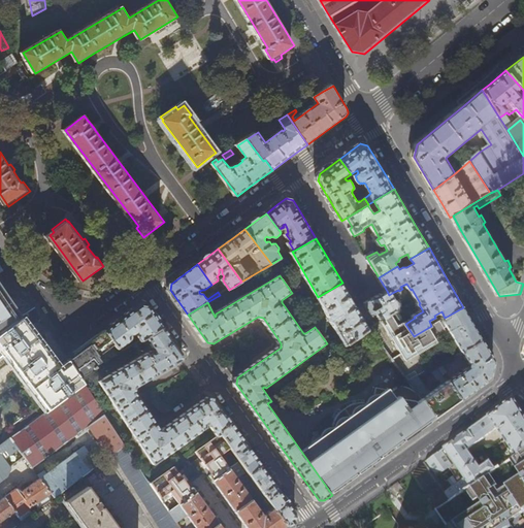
[(318,297),(348,347),(370,330),(352,298),(342,283),(318,297)]
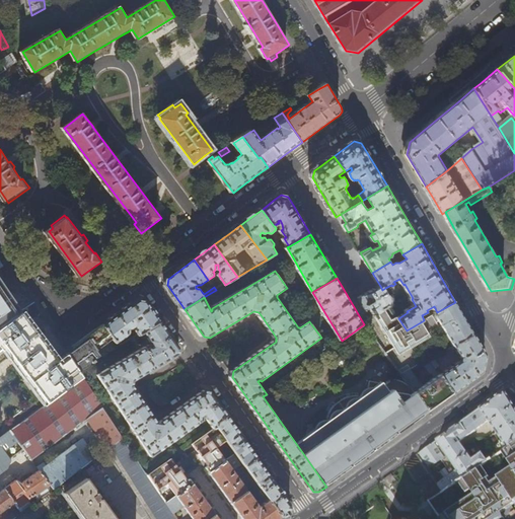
[(0,329),(24,312),(7,290),(0,280),(0,329)]
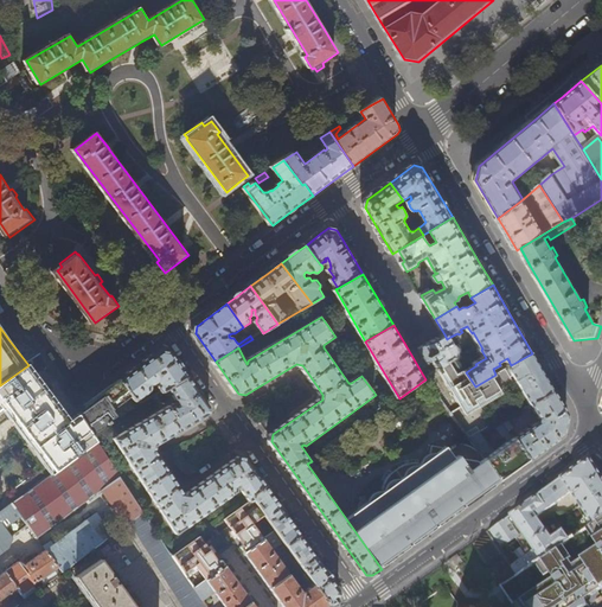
[(440,369),(456,357),(458,351),(450,337),(447,339),(444,334),(429,344),(421,349),(430,364),(435,360),(440,369)]
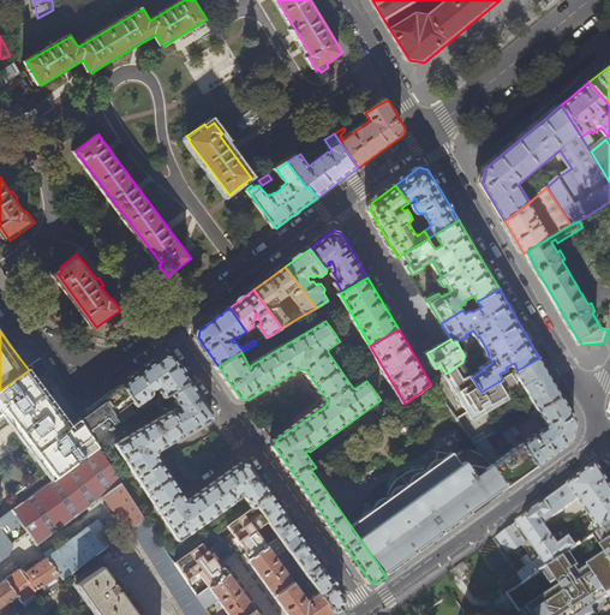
[(125,386),(144,411),(148,408),(144,402),(155,395),(155,388),(157,389),(162,386),(165,389),(163,392),(167,396),(175,393),(193,382),(175,356),(166,354),(147,369),(125,386)]
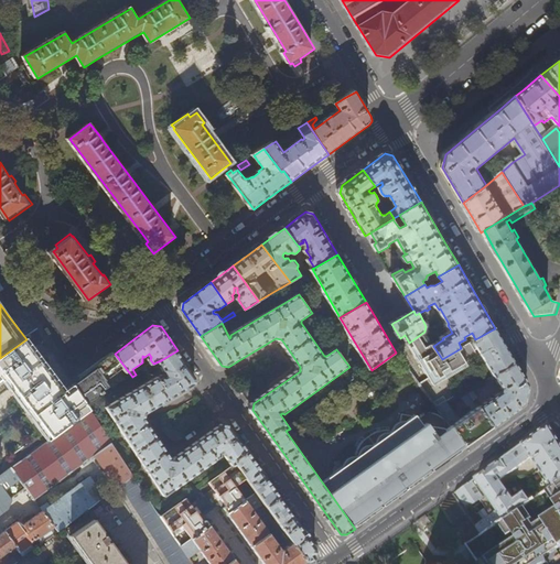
[(422,383),(440,409),(450,403),(461,396),(449,376),(482,355),(495,376),(516,362),(504,343),(495,328),(475,339),(461,348),(442,359),(433,346),(431,342),(426,333),(424,332),(409,343),(431,378),(422,383)]
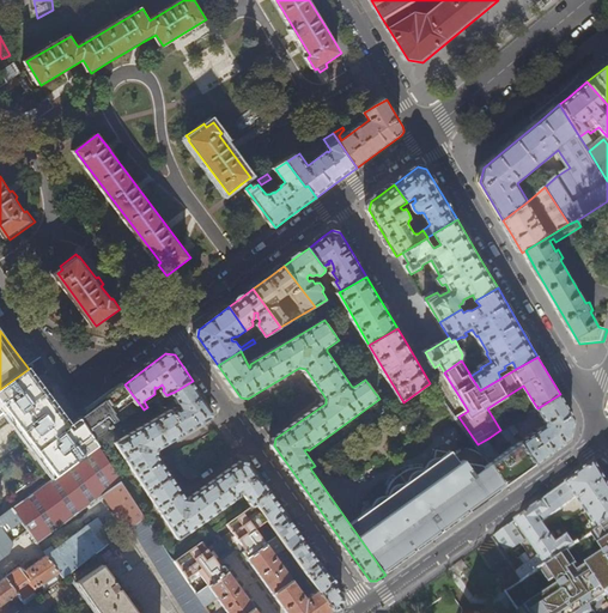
[(462,362),(468,371),(473,368),(467,358),(462,362)]
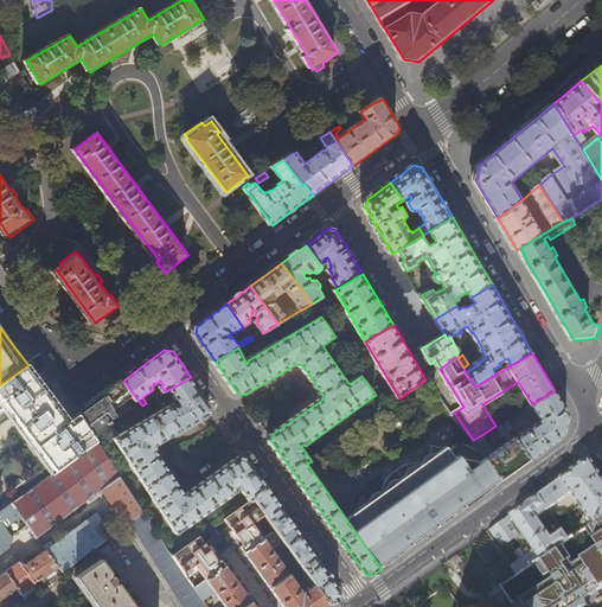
[(11,407),(59,471),(100,441),(95,433),(84,417),(74,426),(62,409),(42,382),(29,365),(0,385),(0,410),(5,407),(7,409),(11,407)]
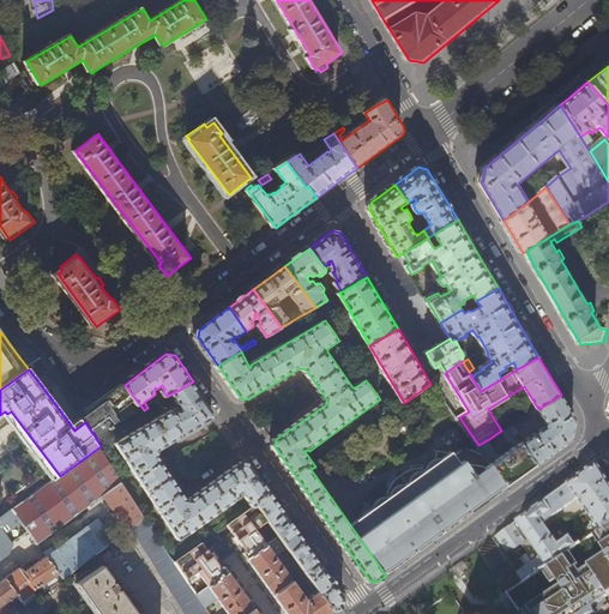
[(200,392),(193,381),(175,392),(184,408),(182,409),(180,408),(120,443),(184,540),(243,497),(243,494),(246,493),(255,507),(259,505),(282,536),(290,549),(320,590),(336,612),(345,605),(347,599),(324,566),(287,515),(258,474),(251,463),(245,462),(192,499),(188,498),(184,491),(161,456),(162,451),(163,450),(213,420),(216,413),(200,392)]
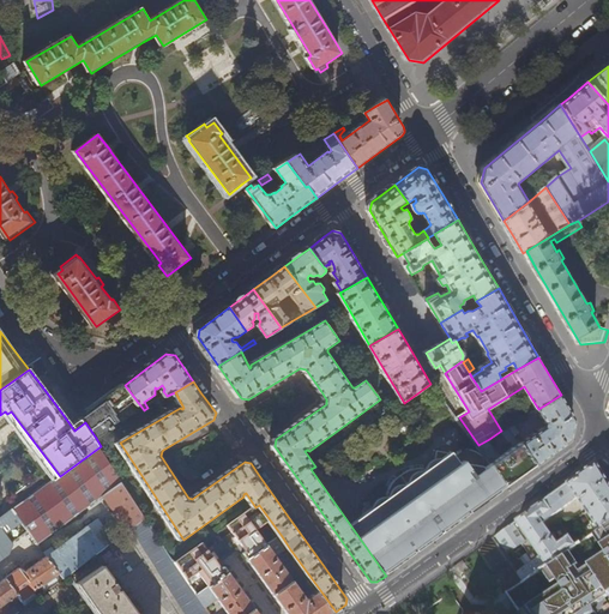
[(85,422),(96,438),(144,410),(125,385),(102,401),(82,416),(85,422)]
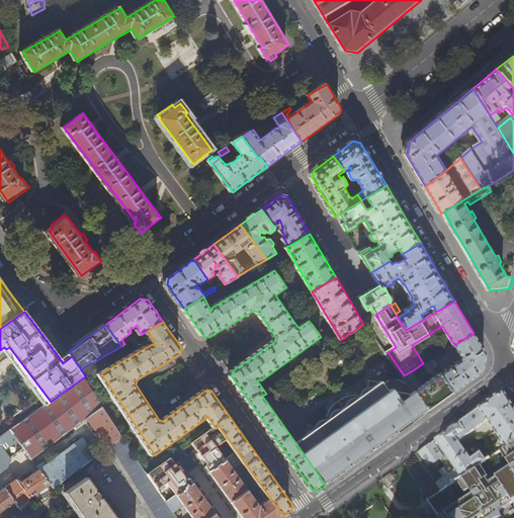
[(440,374),(454,393),(468,382),(483,372),(487,354),(479,342),(474,333),(454,345),(461,356),(460,360),(440,374)]
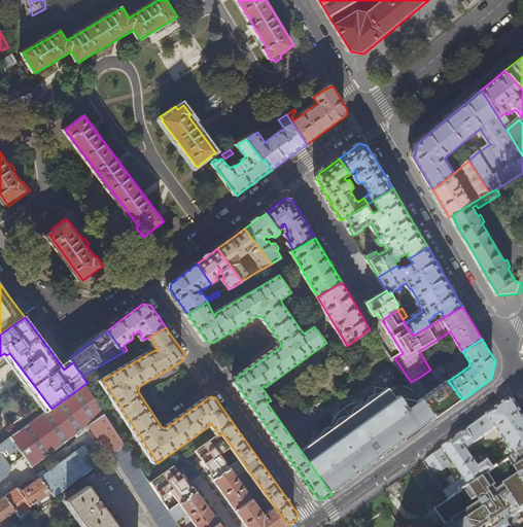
[(330,342),(326,344),(335,354),(339,352),(330,342)]
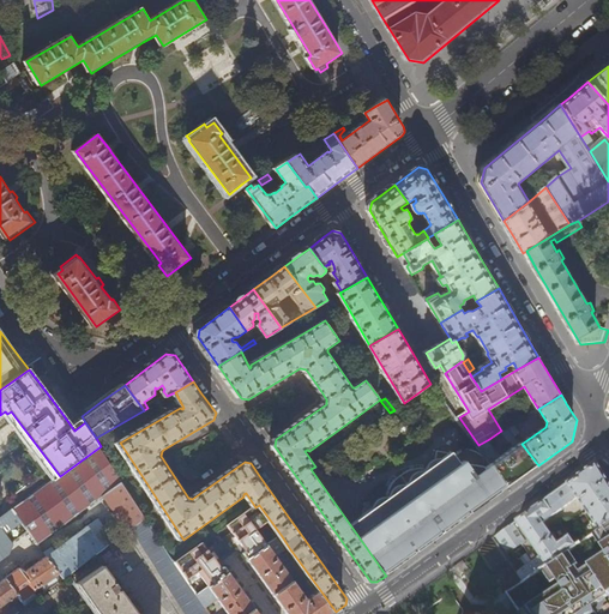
[(508,426),(517,438),(524,433),(516,422),(508,426)]
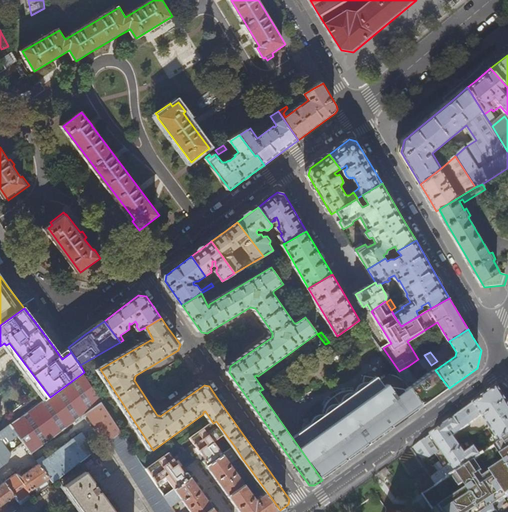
[(408,366),(399,371),(405,379),(424,406),(435,398),(449,388),(435,370),(431,365),(424,355),(418,359),(427,372),(429,370),(431,373),(420,382),(408,366)]
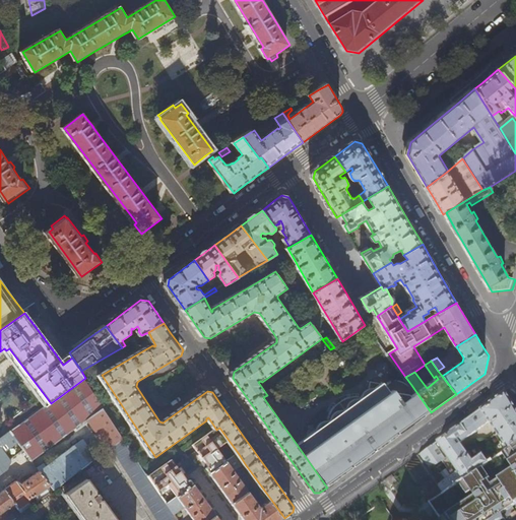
[(126,439),(85,378),(51,403),(0,441),(0,476),(11,468),(13,461),(27,450),(29,452),(35,460),(93,417),(113,448),(114,447),(126,439)]
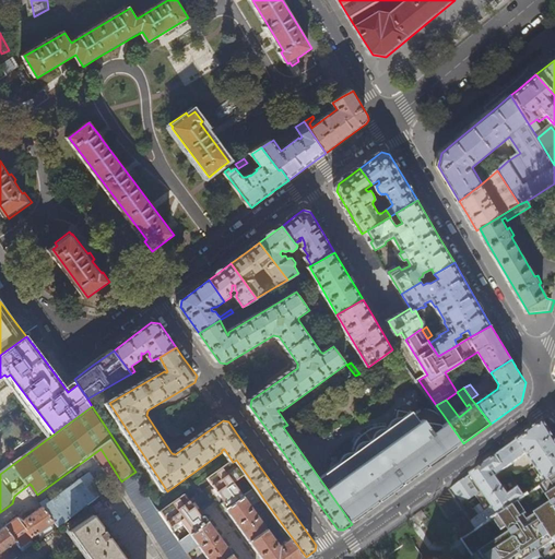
[(333,470),(320,479),(352,524),(369,511),(404,486),(425,471),(451,452),(463,443),(443,414),(437,412),(434,411),(430,409),(426,409),(422,409),(423,412),(418,414),(401,409),(400,423),(391,429),(390,428),(390,424),(386,424),(379,425),(373,427),(366,431),(361,436),(357,439),(355,443),(353,447),(352,451),(356,451),(356,453),(349,459),(335,456),(333,470)]
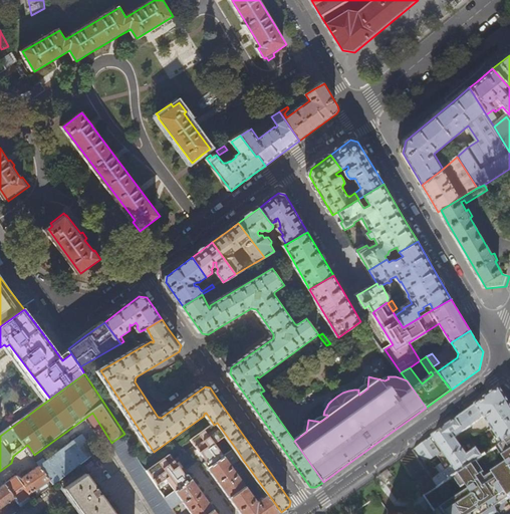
[(432,472),(443,488),(481,461),(487,458),(482,451),(473,457),(460,438),(488,419),(506,444),(509,441),(509,397),(504,389),(466,416),(444,432),(417,451),(432,472)]
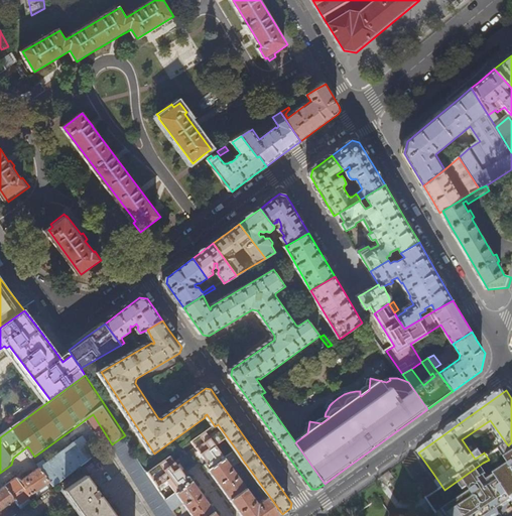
[(213,461),(216,466),(237,450),(218,424),(215,426),(198,438),(210,456),(213,461)]
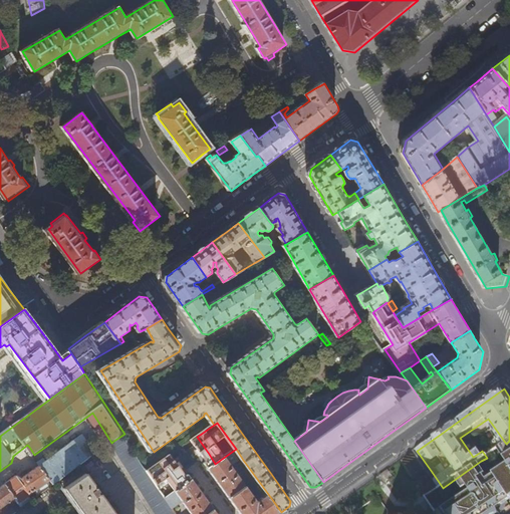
[(0,511),(18,498),(25,507),(28,505),(24,501),(37,492),(40,496),(45,492),(42,488),(50,482),(53,486),(98,453),(85,434),(49,461),(47,458),(40,463),(43,466),(24,479),(20,476),(14,480),(0,490),(0,511)]
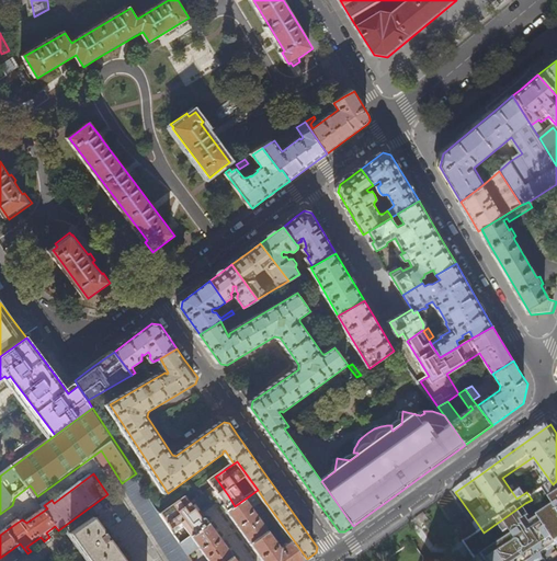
[(160,508),(136,473),(123,482),(171,560),(195,560),(191,554),(184,544),(165,514),(163,514),(160,508)]
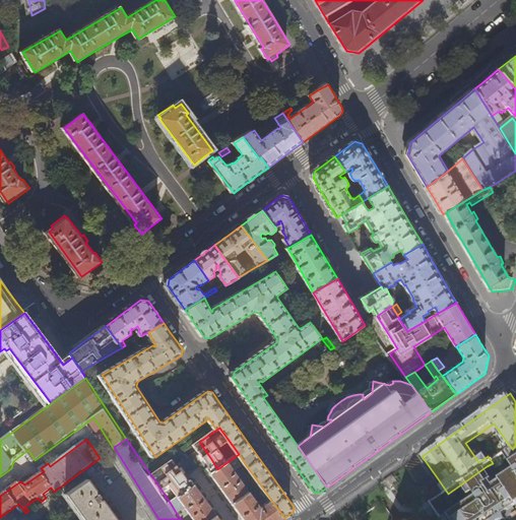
[(515,446),(512,449),(507,453),(515,465),(515,469),(495,483),(492,479),(495,477),(487,466),(448,494),(435,503),(446,519),(496,519),(515,507),(515,446)]
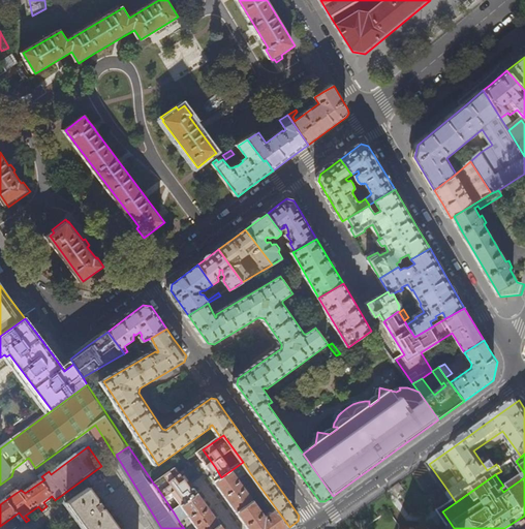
[(167,466),(172,472),(178,468),(186,462),(182,456),(167,466)]
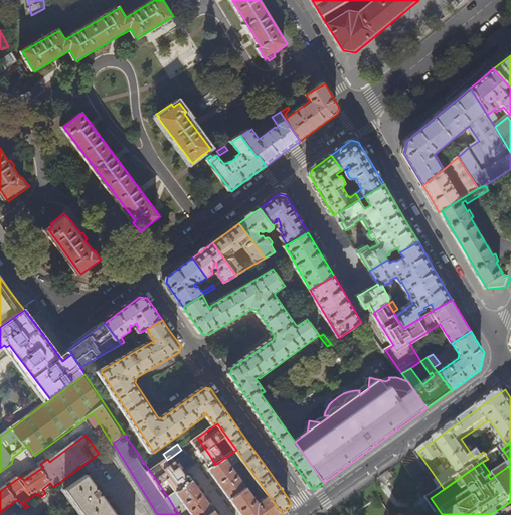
[(215,465),(212,468),(224,486),(244,514),(243,514),(278,514),(282,513),(269,495),(261,501),(235,466),(243,461),(236,450),(215,465)]
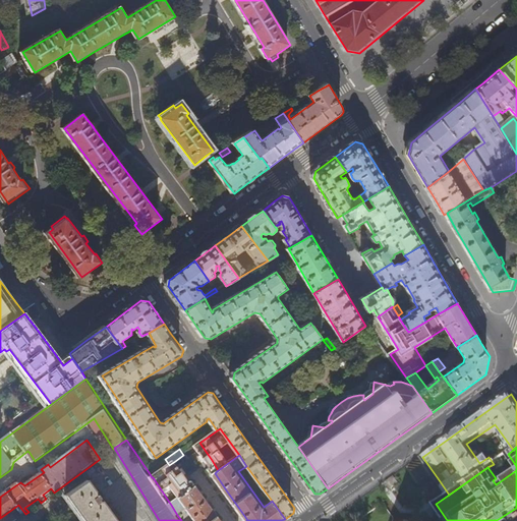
[(186,477),(175,461),(169,465),(165,468),(153,477),(171,505),(193,488),(189,482),(186,477)]
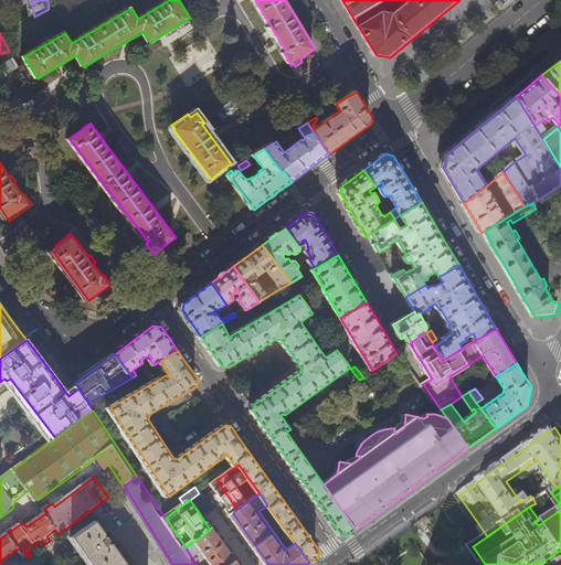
[(176,502),(161,512),(165,518),(166,518),(179,508),(176,502)]
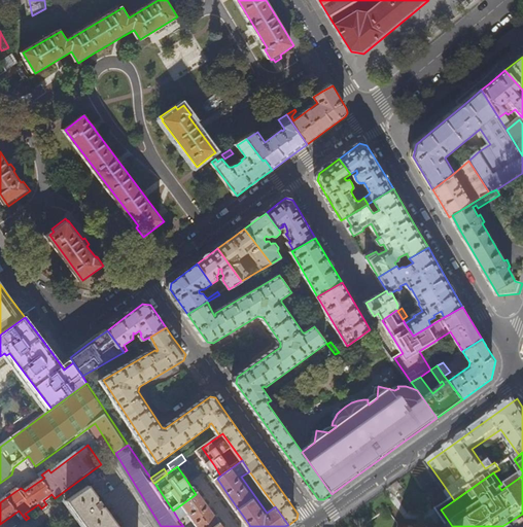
[(396,494),(406,488),(401,482),(398,484),(392,488),(396,494)]
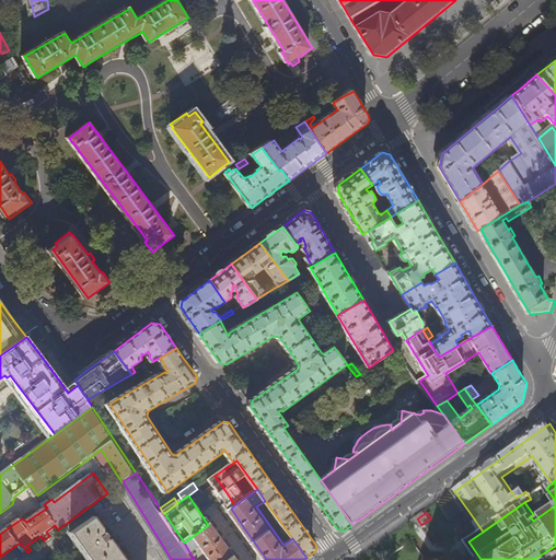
[(468,541),(483,532),(471,514),(470,515),(473,520),(466,524),(462,527),(459,523),(454,526),(465,543),(468,541)]
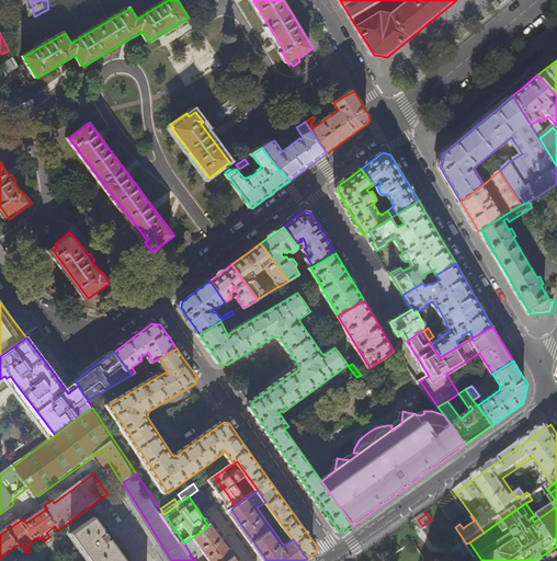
[(127,560),(95,516),(74,533),(92,560),(127,560)]
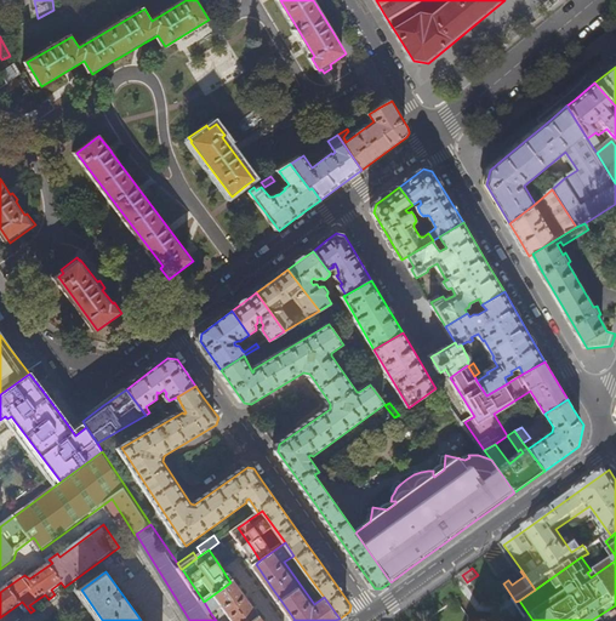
[(517,581),(524,576),(520,571),(508,580),(512,585),(517,581)]
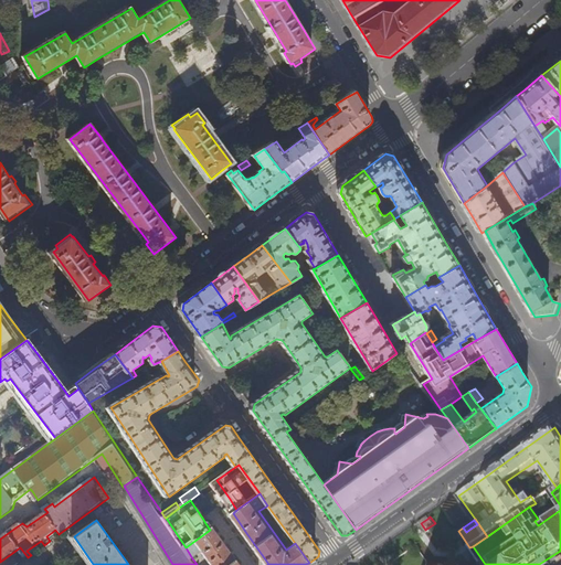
[(210,530),(186,547),(192,558),(203,552),(212,564),(241,564),(228,546),(213,528),(210,530)]
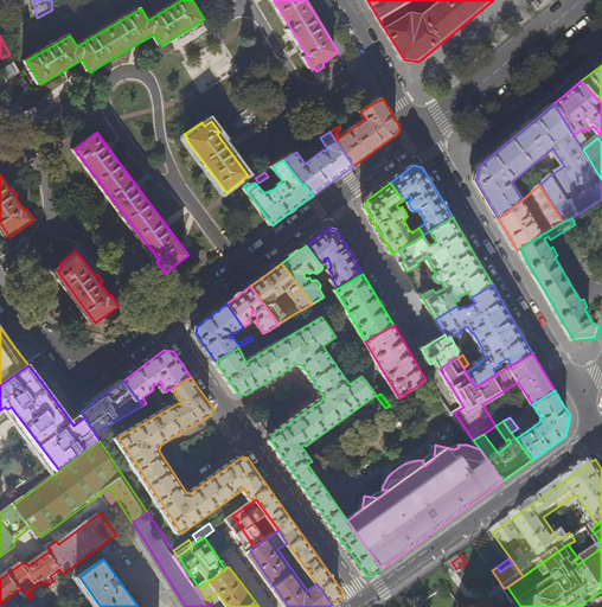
[(507,602),(508,594),(506,590),(497,588),(494,600),(507,602)]
